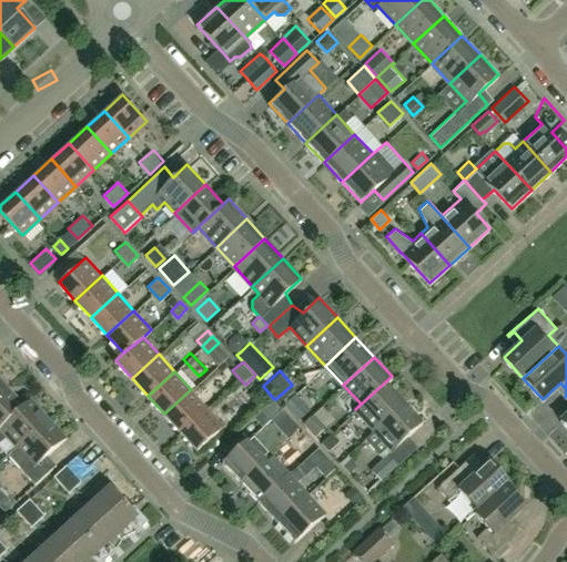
[(392,376),(355,409),(373,429),(365,437),(404,401),(386,381),(392,377),(392,376)]
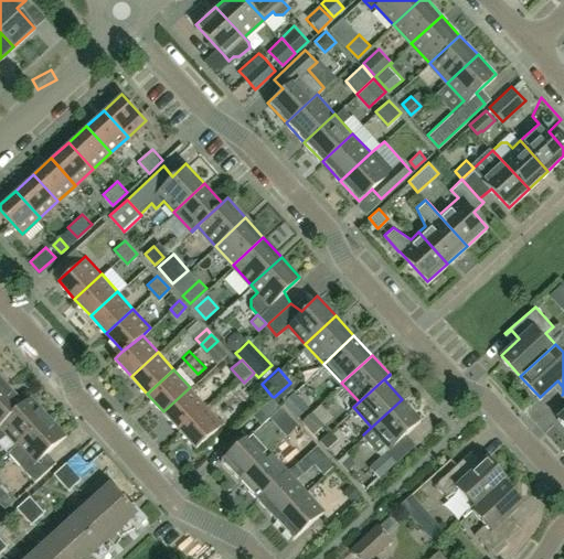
[(23,400),(7,382),(0,386),(0,421),(31,395),(30,394),(23,400)]
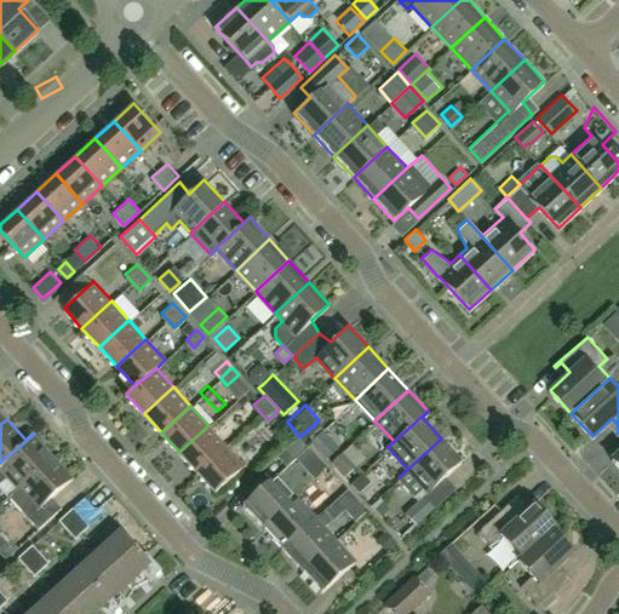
[(227,445),(208,425),(179,452),(196,471),(227,445)]
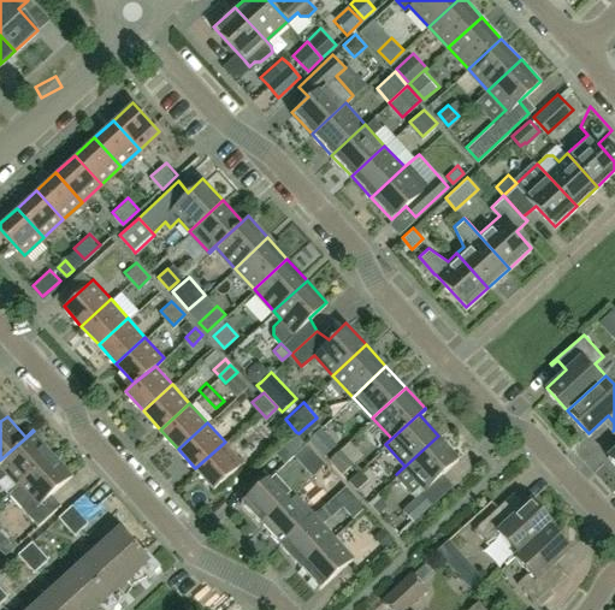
[(337,442),(321,424),(309,436),(325,452),(337,442)]
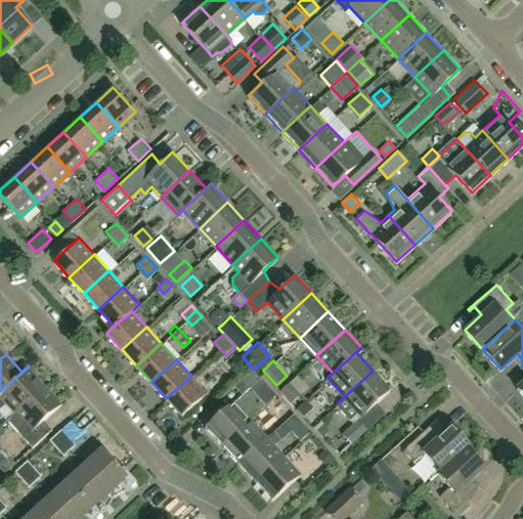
[(29,366),(0,391),(0,406),(6,401),(14,411),(15,411),(45,384),(29,366)]
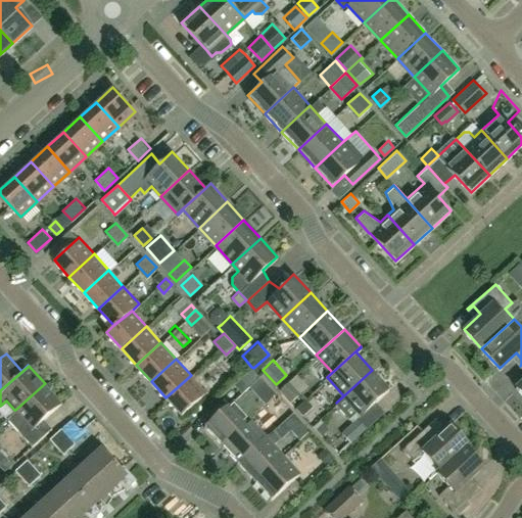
[(253,368),(251,367),(233,382),(241,391),(259,376),(253,368)]
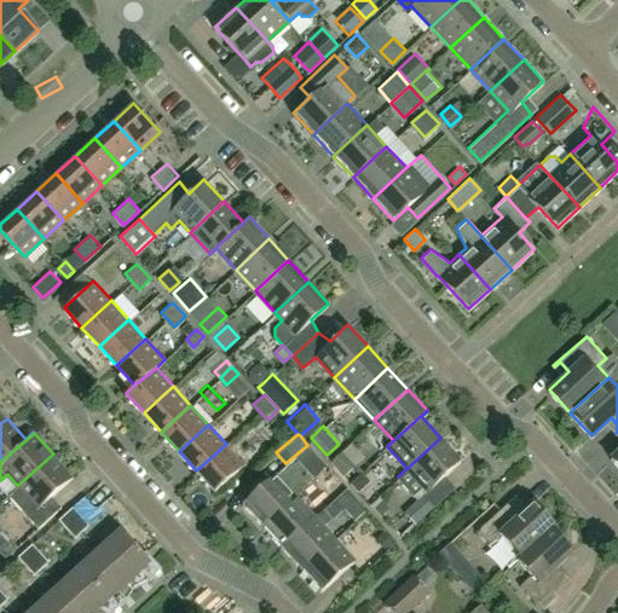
[(398,476),(414,493),(422,485),(427,491),(445,474),(461,460),(451,449),(440,438),(398,476)]
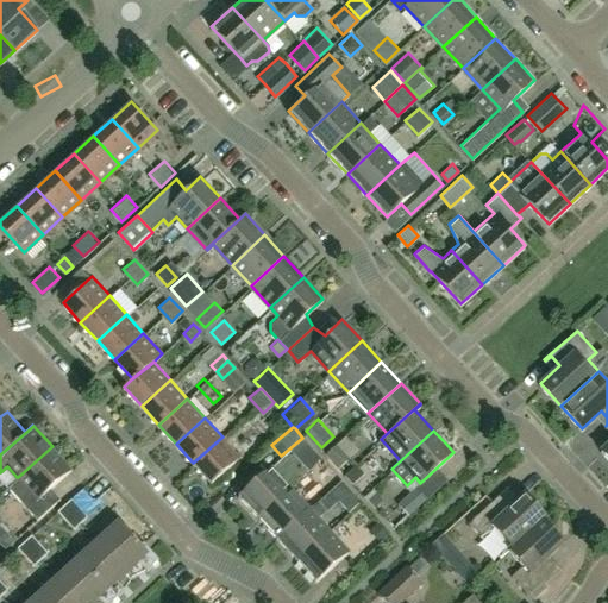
[(240,456),(223,437),(193,463),(211,482),(240,456)]
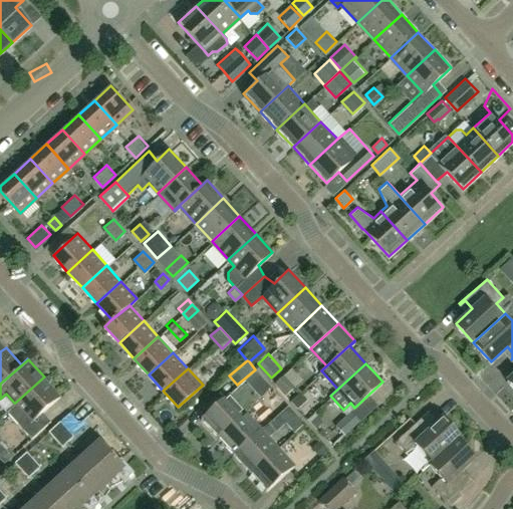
[(274,382),(286,395),(299,380),(288,368),(274,382)]
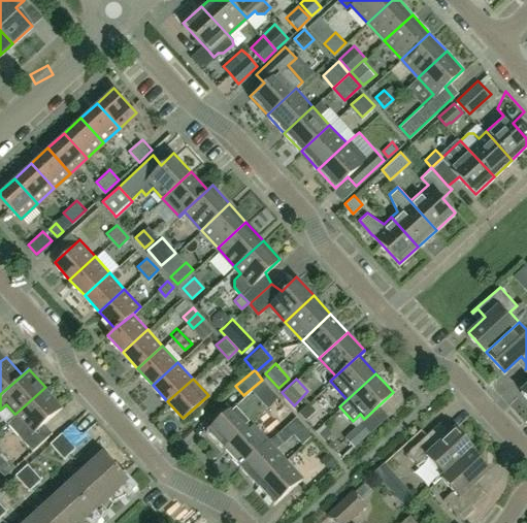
[(15,414),(14,414),(7,421),(33,449),(53,431),(44,422),(62,405),(45,387),(15,414)]
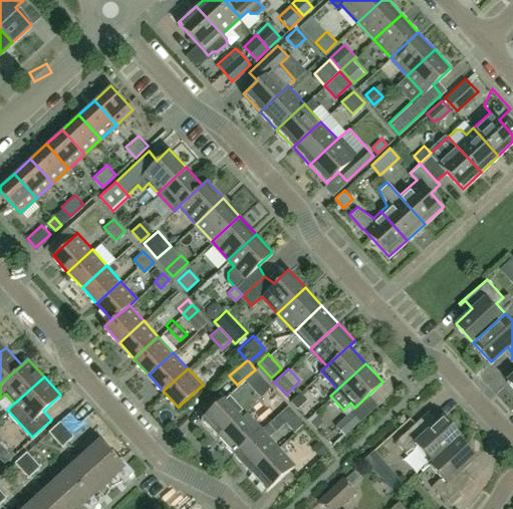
[(288,403),(276,389),(266,398),(278,412),(288,403)]
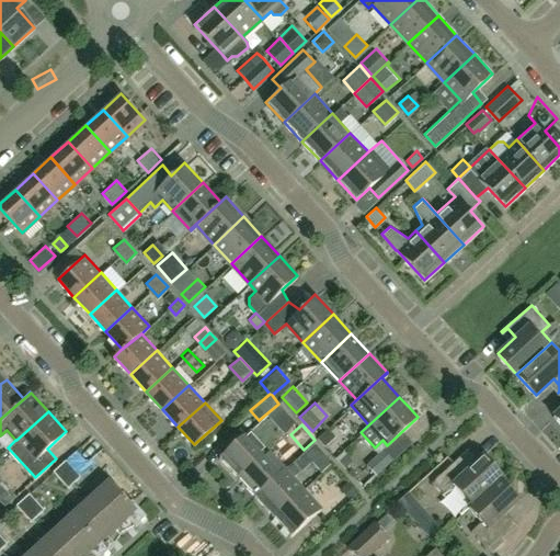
[(335,434),(328,427),(318,435),(326,444),(335,434)]
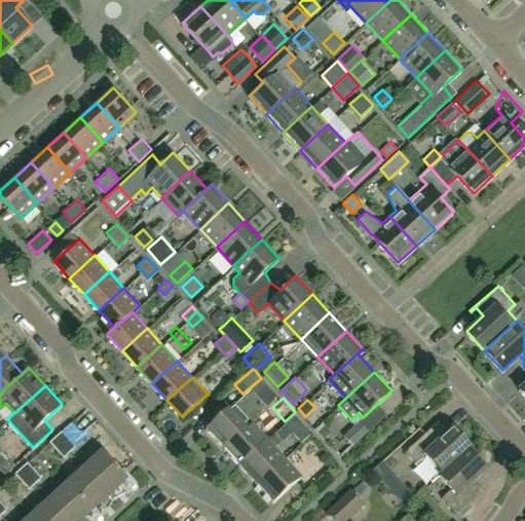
[(223,446),(252,419),(234,401),(205,426),(223,446)]
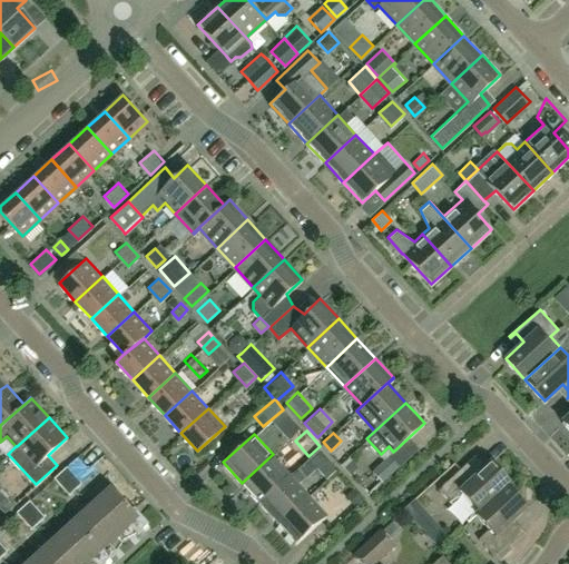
[(79,454),(54,476),(69,492),(92,470),(79,454)]
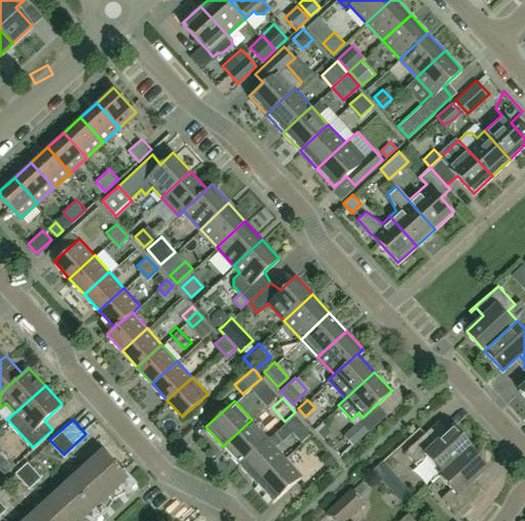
[(252,419),(223,446),(239,463),(268,438),(252,419)]
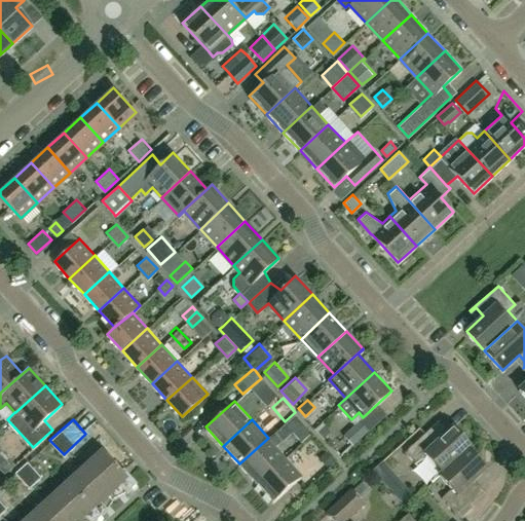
[(363,424),(359,420),(349,429),(343,435),(347,439),(351,443),(359,437),(367,430),(363,424)]
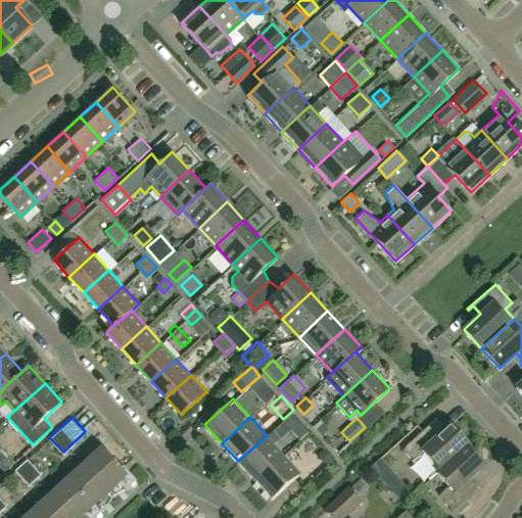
[(274,429),(280,436),(289,428),(282,420),(274,429)]
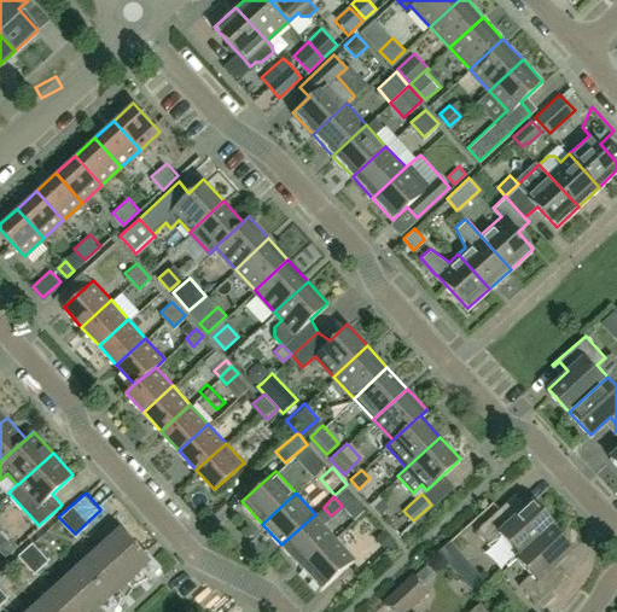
[(553,523),(533,500),(511,519),(500,507),(476,529),(488,541),(488,542),(508,564),(517,557),(521,553),(553,523)]
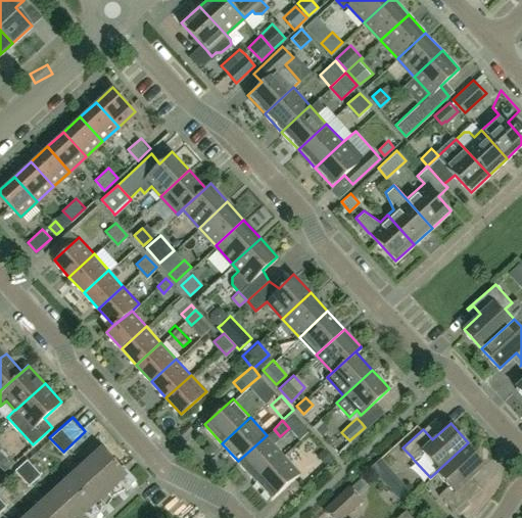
[(267,435),(238,461),(254,479),(283,453),(273,442),(280,436),(274,429),(267,435)]
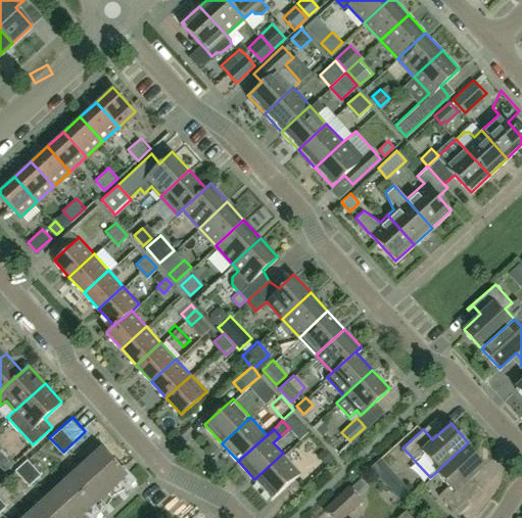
[(440,468),(437,471),(448,484),(439,492),(458,513),(469,503),(457,489),(483,465),(466,445),(469,443),(468,442),(440,468)]
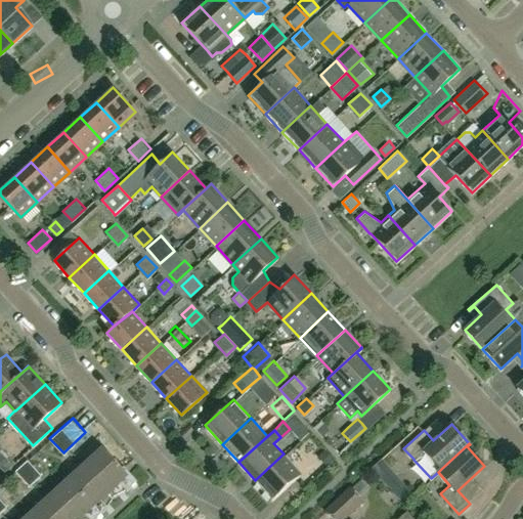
[(101,446),(84,463),(111,490),(120,482),(127,489),(136,481),(123,466),(121,468),(101,446)]
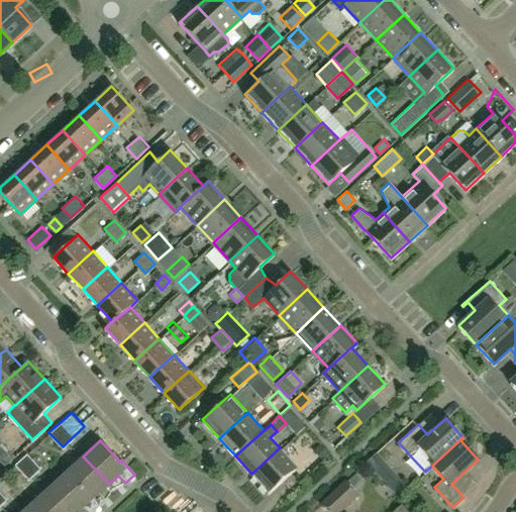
[(330,450),(322,441),(321,441),(314,448),(323,457),(330,450)]
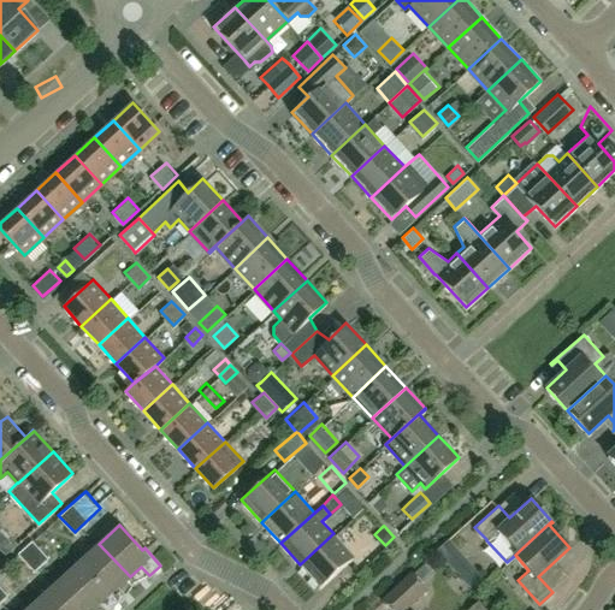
[(354,556),(333,533),(300,564),(320,586),(354,556)]
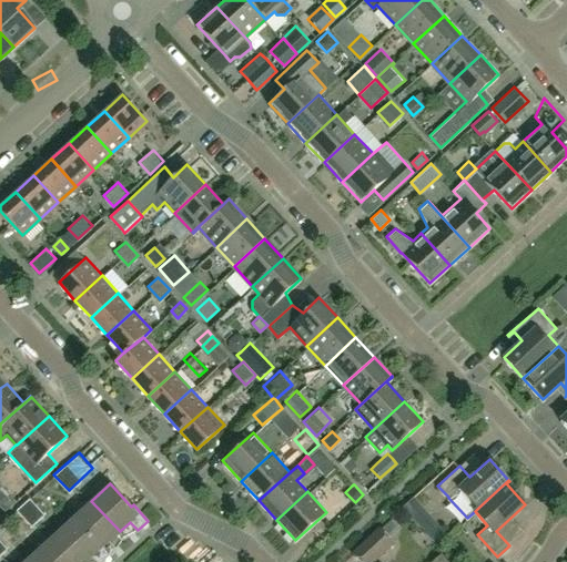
[(30,497),(17,509),(31,525),(44,513),(30,497)]
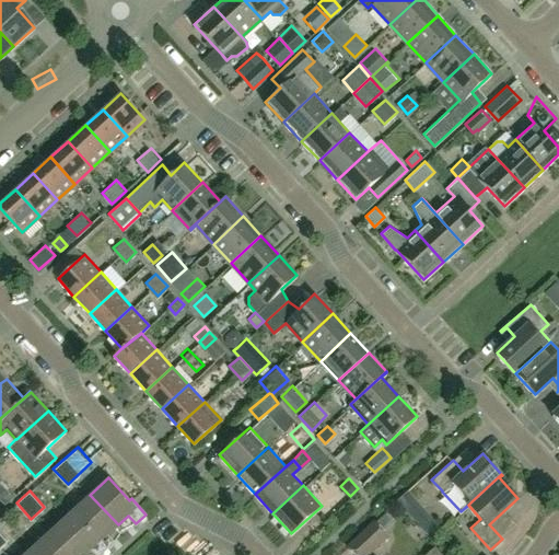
[(90,495),(72,511),(107,550),(115,542),(108,534),(118,524),(90,495)]
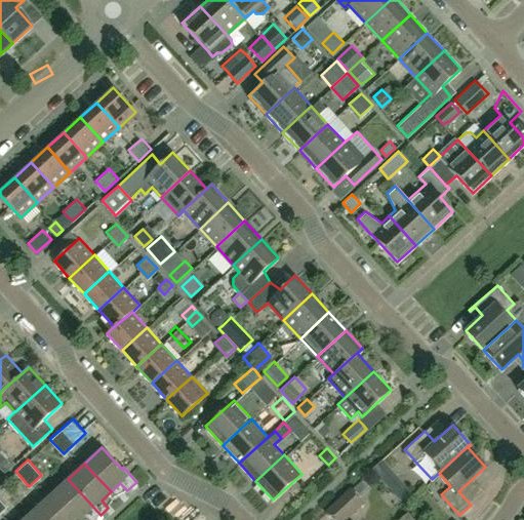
[(68,479),(50,494),(73,519),(79,519),(85,515),(90,519),(94,519),(101,515),(68,479)]
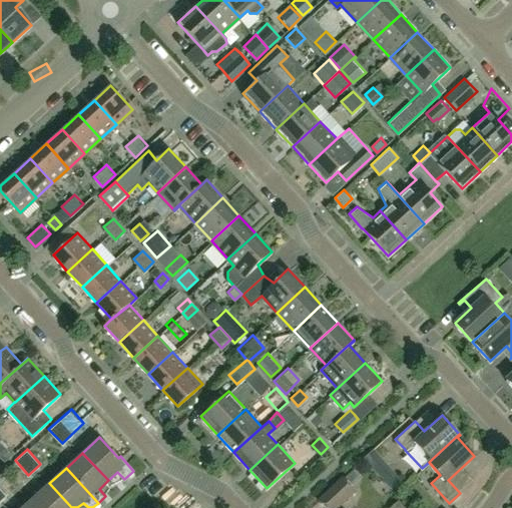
[(327,507),(333,507),(355,488),(344,476),(319,499),(327,507)]
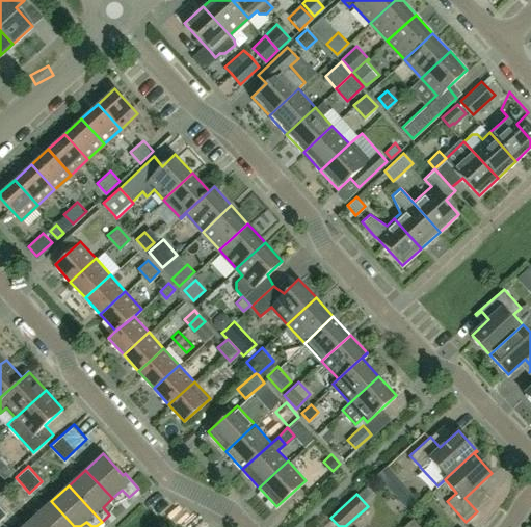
[(74,526),(51,501),(33,518),(42,526),(74,526)]
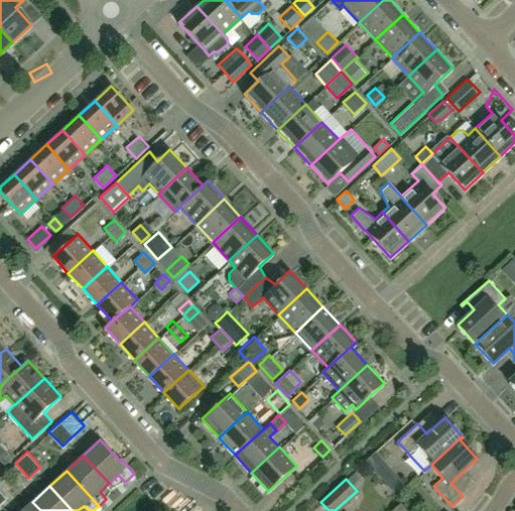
[(40,510),(32,502),(21,510),(40,510)]
